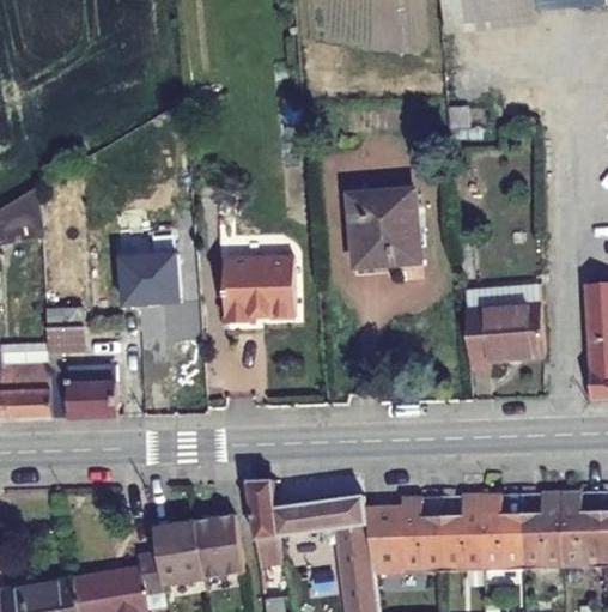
[(450,0),(454,32),(545,25),(543,10),(542,0),(450,0)]
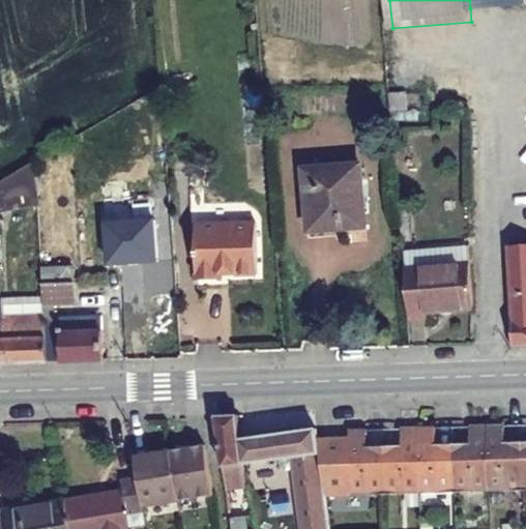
[(469,0),(470,8),(496,6),(495,0),(469,0)]
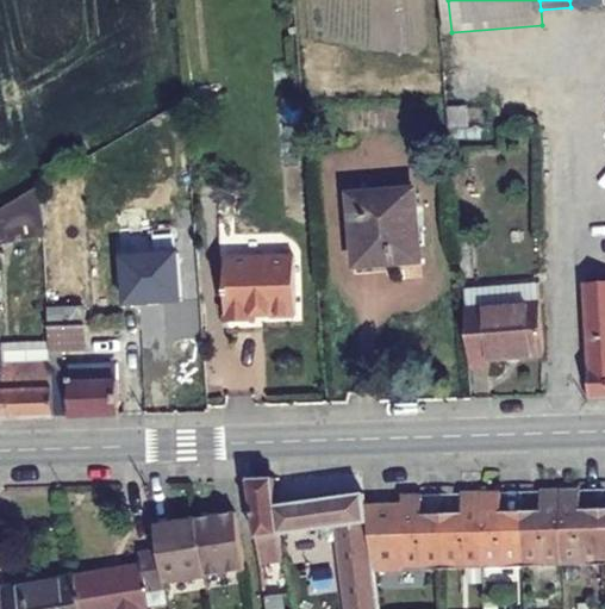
[(0,234),(38,212),(37,188),(0,211),(0,234)]
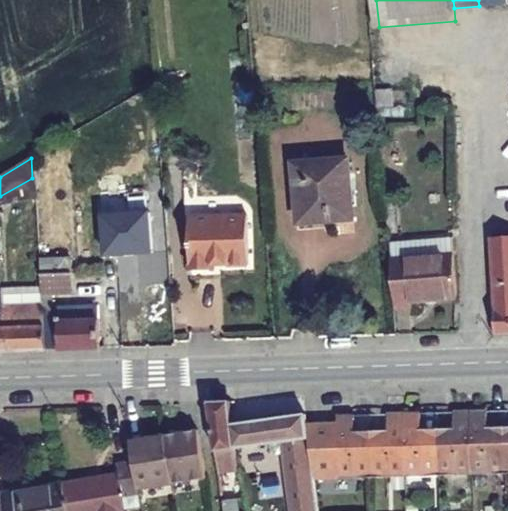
[(301,162),(305,220),(356,217),(353,159),(301,162)]
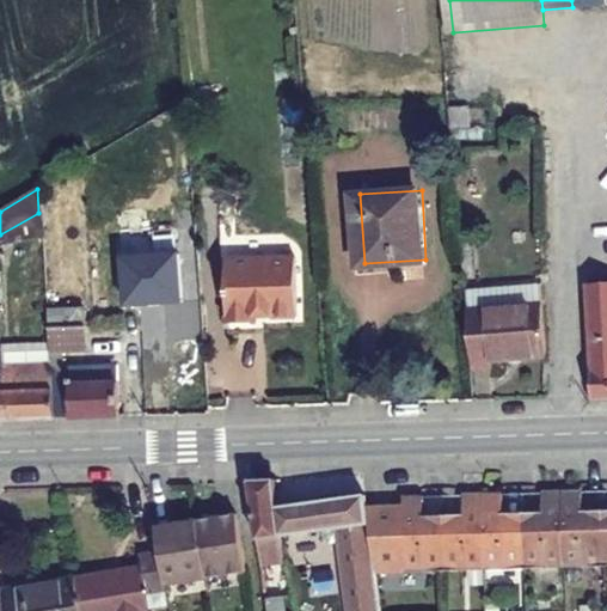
[(262,315),(305,312),(301,252),(232,256),(234,319),(262,318),(262,315)]
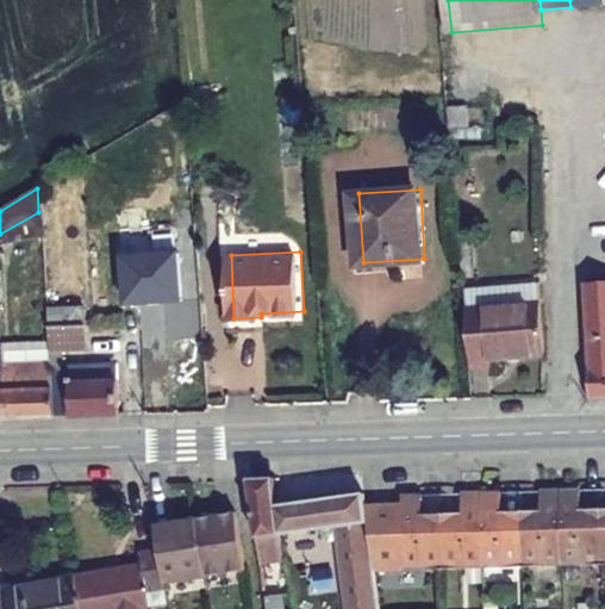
[(468,285),(474,365),(493,364),(493,356),(549,353),(544,280),(468,285)]
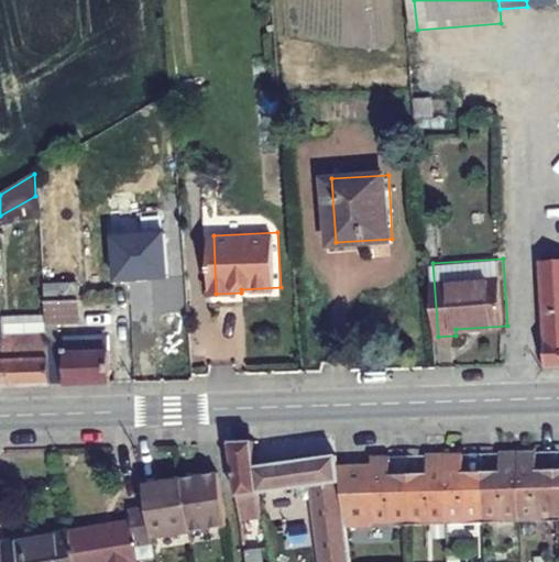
[(558,259),(543,260),(549,368),(558,367),(558,259)]
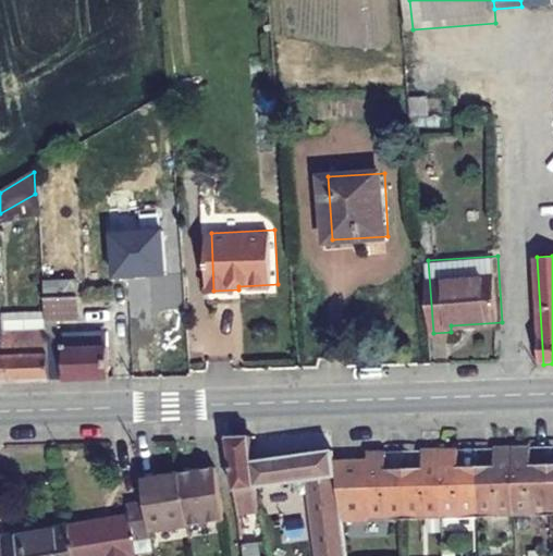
[(40,283),(44,332),(48,382),(105,380),(103,334),(56,335),(56,322),(77,321),(74,281),(40,283)]
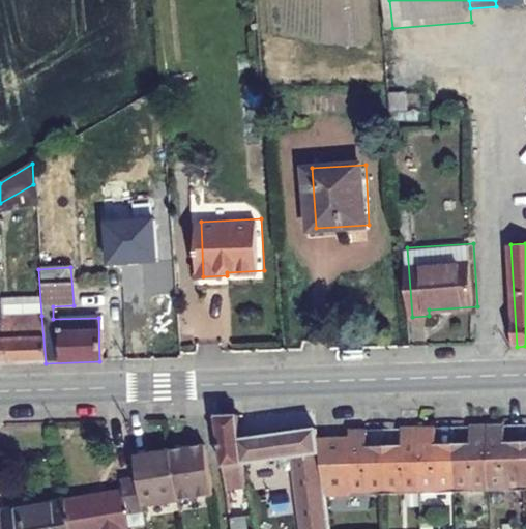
[(41,316),(0,317),(0,365),(46,363),(41,316)]
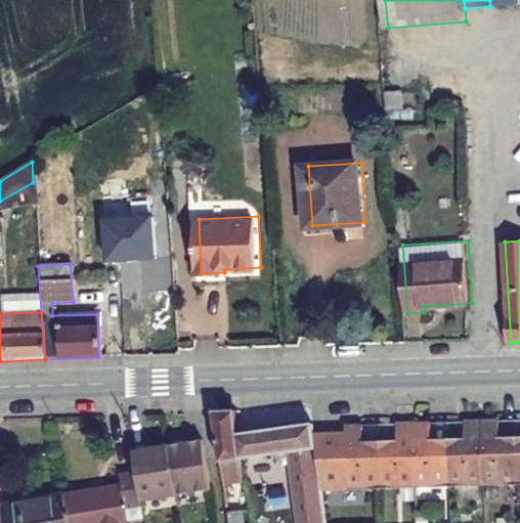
[(231,409),(211,410),(221,486),(241,482),(237,460),(234,433),(231,409)]
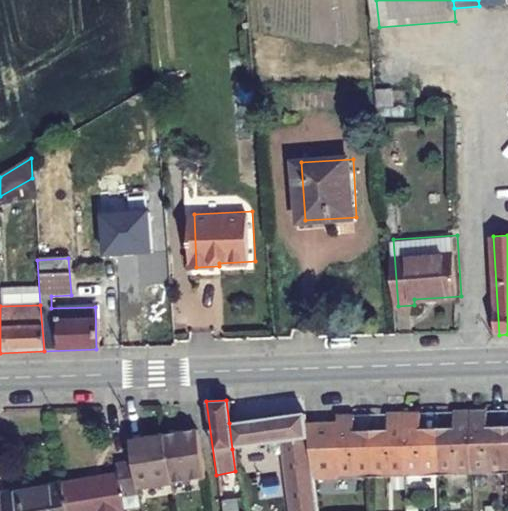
[(452,427),(434,428),(435,474),(468,473),(467,410),(451,410),(452,427)]
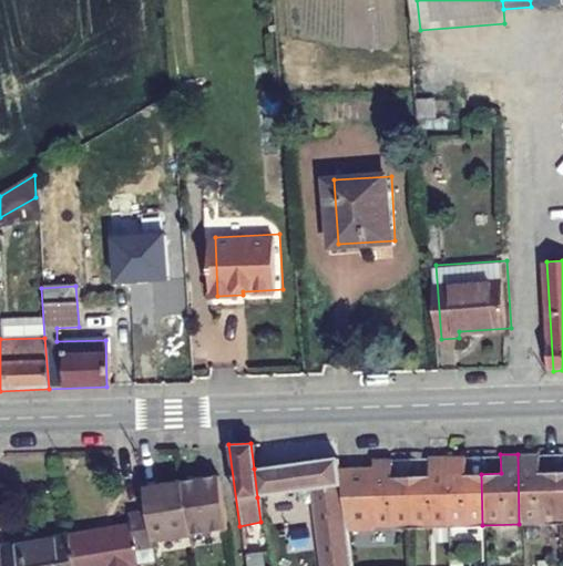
[(536,454),(518,454),(519,524),(556,523),(554,472),(536,472),(536,454)]
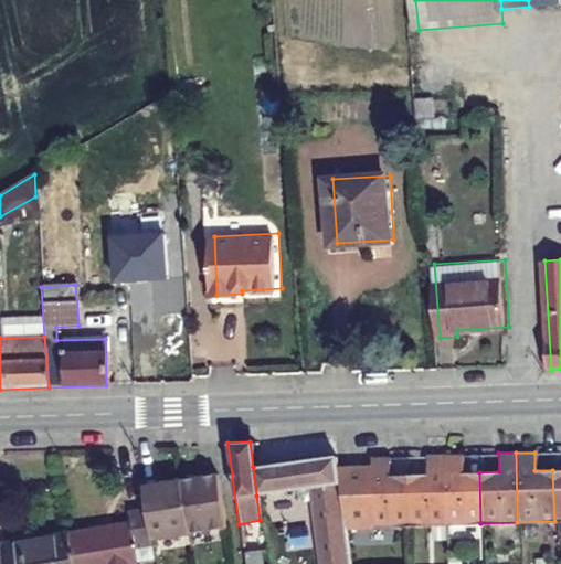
[(461,454),(443,455),(444,524),(480,523),(479,472),(461,472),(461,454)]
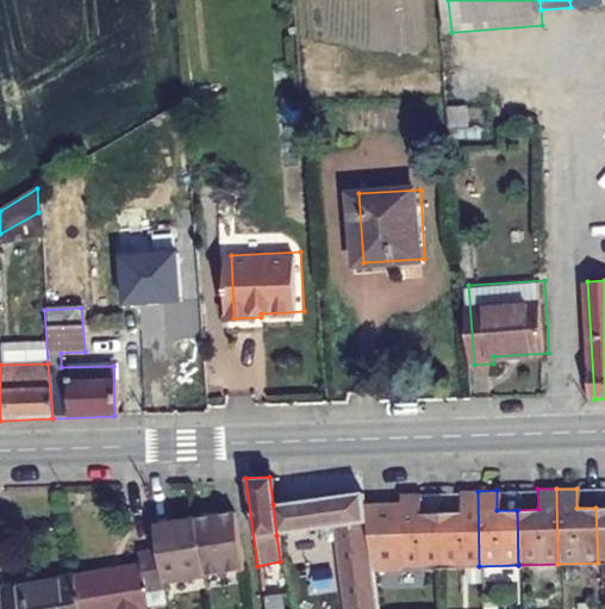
[(457,511),(437,511),(438,567),(479,566),(478,491),(457,491),(457,511)]
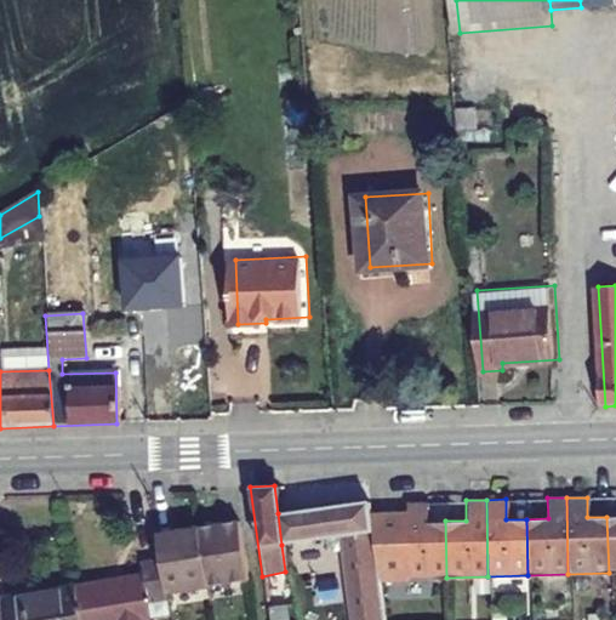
[(278,513),(281,545),(321,540),(323,553),(328,556),(341,555),(349,619),(382,619),(377,579),(369,511),(368,501),(278,513)]
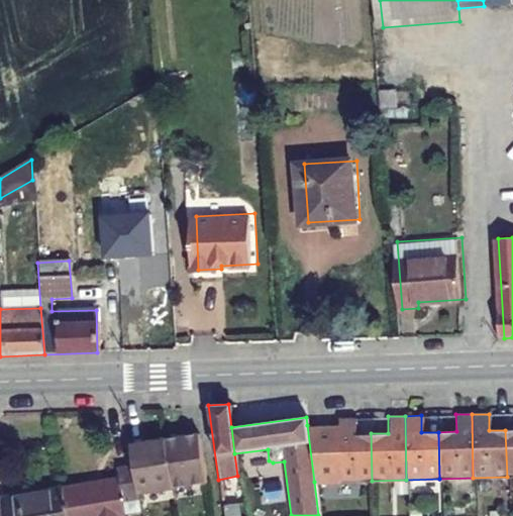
[(354,434),(354,417),(336,417),(336,424),(307,425),(314,482),(372,481),(371,433),(354,434)]
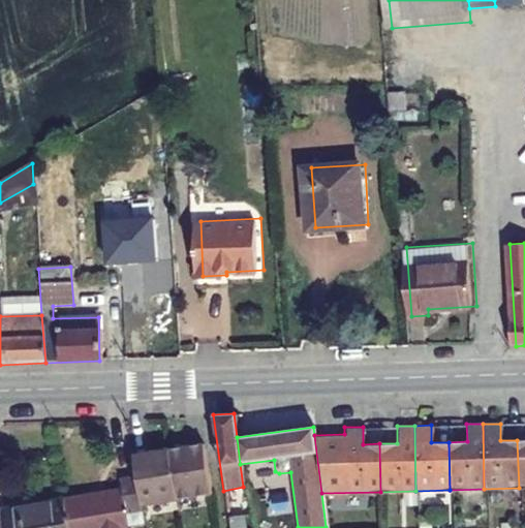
[(199,442),(130,454),(133,475),(139,503),(208,492),(199,442)]
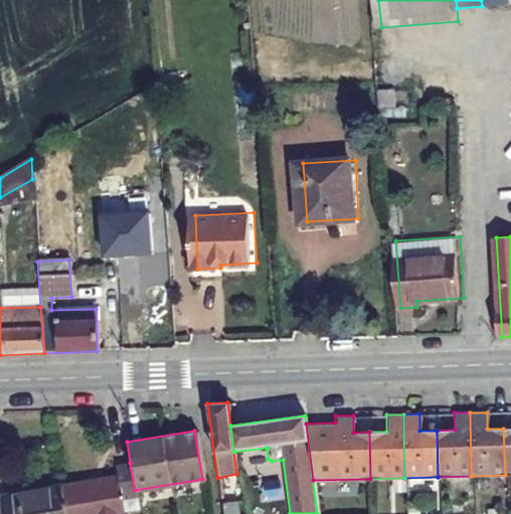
[(90,481),(59,487),(63,513),(123,513),(123,512),(139,509),(135,490),(130,463),(115,466),(118,479),(90,484),(90,481)]
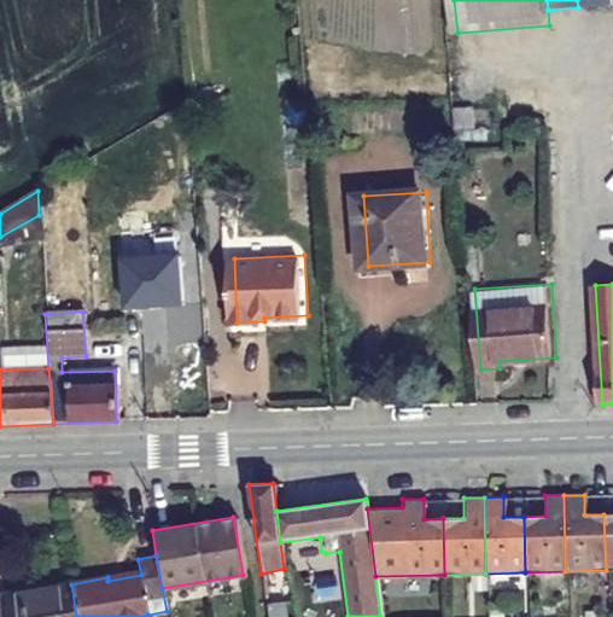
[(76,616),(71,585),(1,597),(5,616),(76,616)]
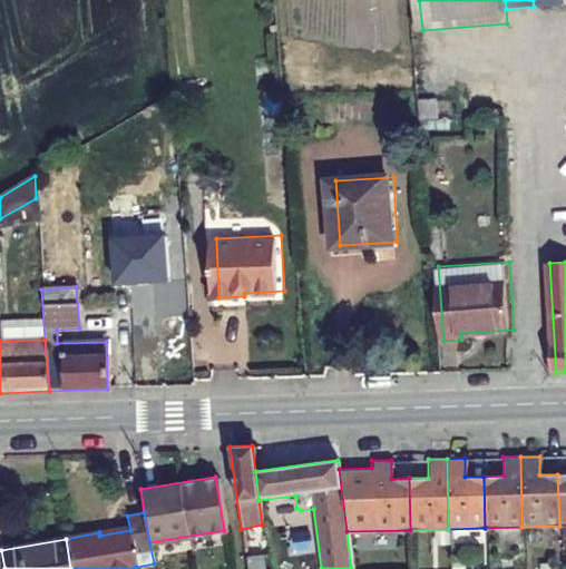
[(262,568),(261,556),(244,558),(245,568),(262,568)]
